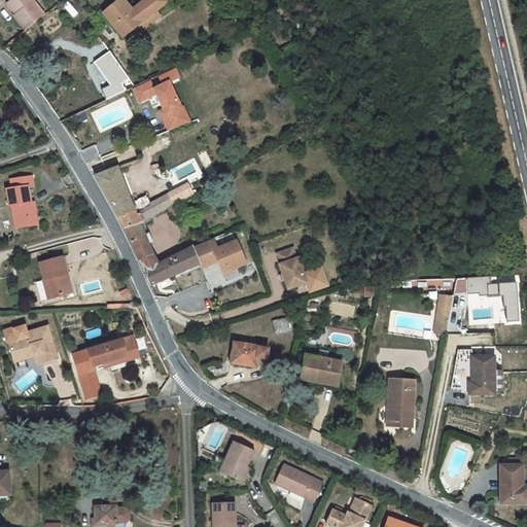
[(33,0),(11,0),(10,1),(19,11),(15,14),(13,15),(25,30),(44,14),(33,0)]
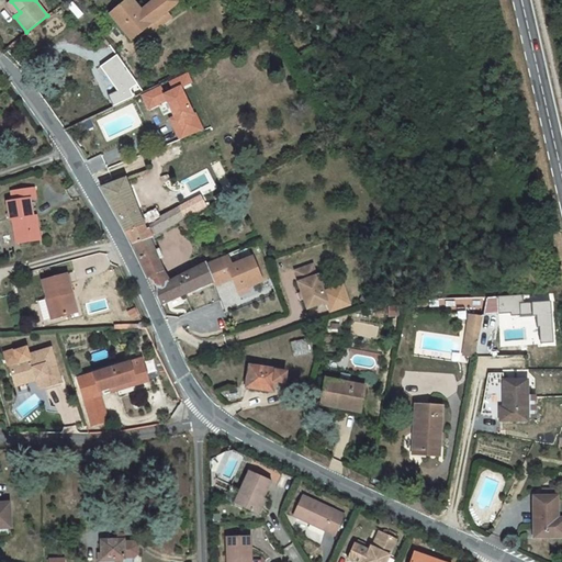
[(132,0),(126,0),(110,13),(132,41),(141,34),(167,12),(179,3),(176,0),(155,0),(141,11),(132,0)]
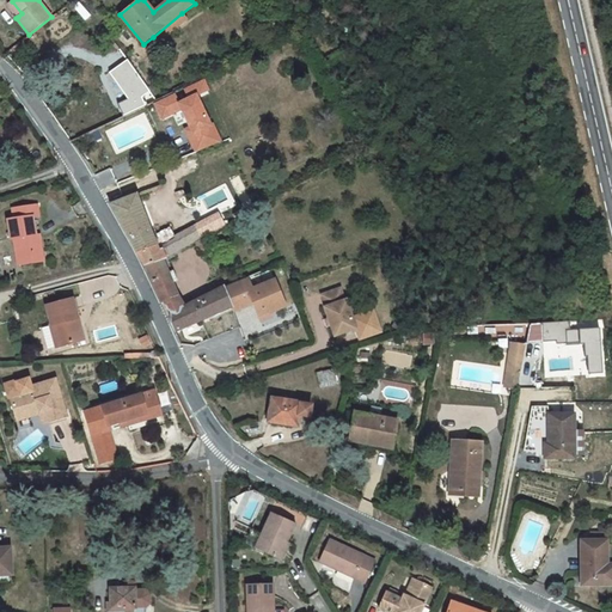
[(22,13),(12,1),(8,4),(18,17),(22,13)]
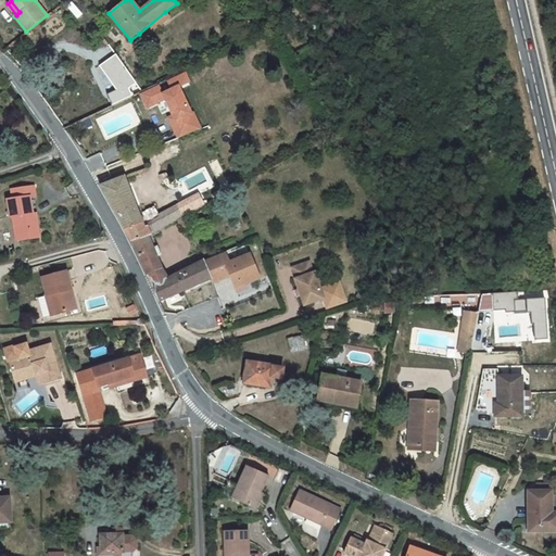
[(165,12),(139,34),(143,39),(169,19),(165,12)]
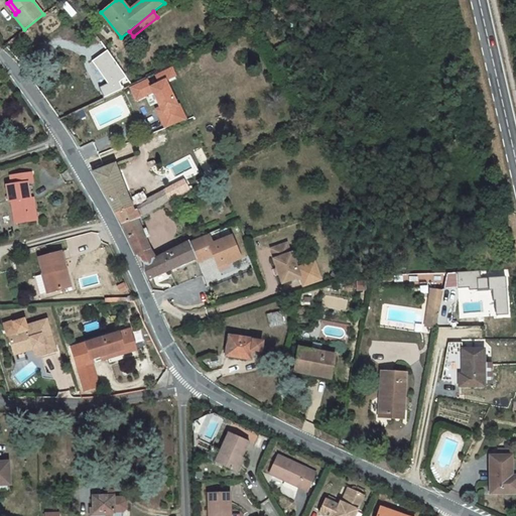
[(116,164),(94,172),(123,225),(137,220),(137,219),(140,217),(137,211),(132,197),(129,199),(116,164)]
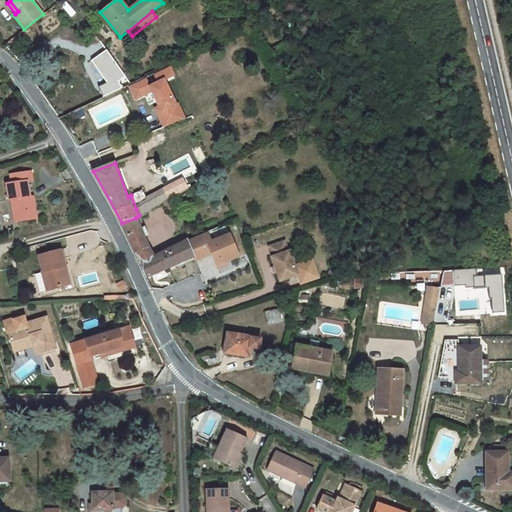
[(31,172),(11,175),(12,183),(6,184),(9,200),(13,199),(17,221),(35,218),(33,199),(30,200),(27,181),(32,181),(31,172)]
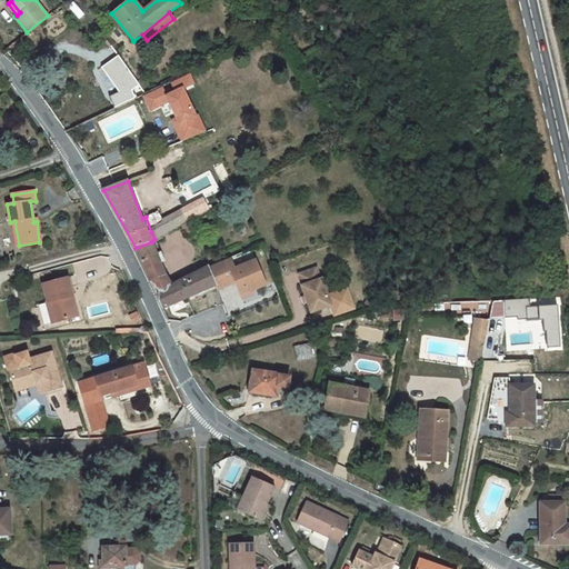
[(158,211),(146,217),(151,232),(155,239),(156,239),(181,225),(188,222),(181,210),(163,220),(158,211)]
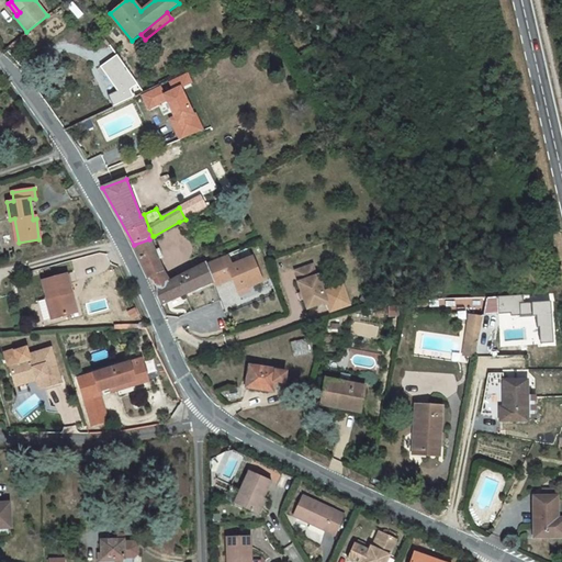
[(186,220),(179,222),(183,233),(191,229),(187,218),(186,220)]
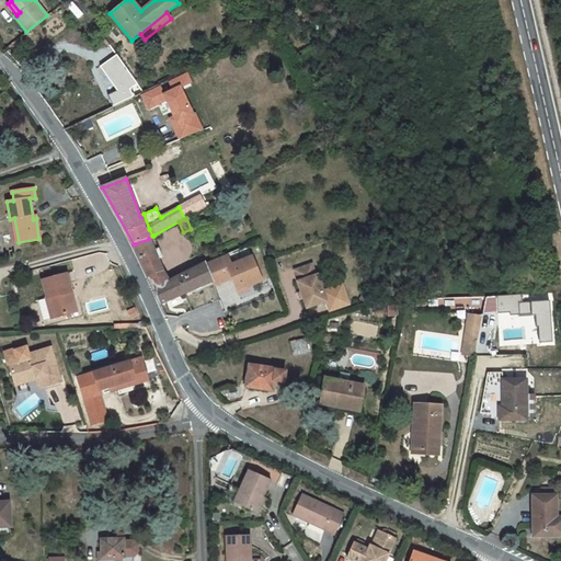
[(149,238),(149,239),(157,258),(161,255),(153,236),(152,236),(149,238)]
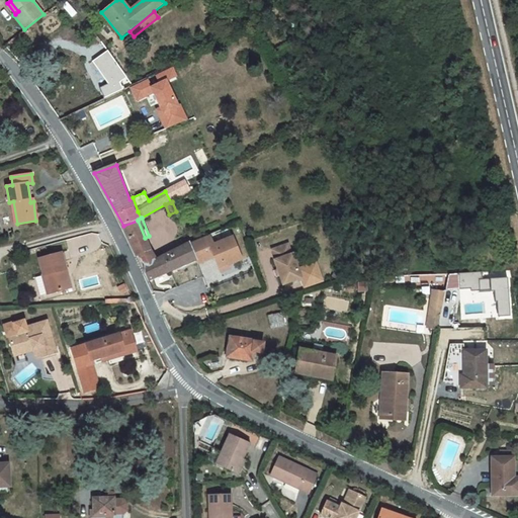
[(138,221),(123,226),(138,256),(142,258),(146,265),(156,260),(151,250),(145,238),(138,221)]
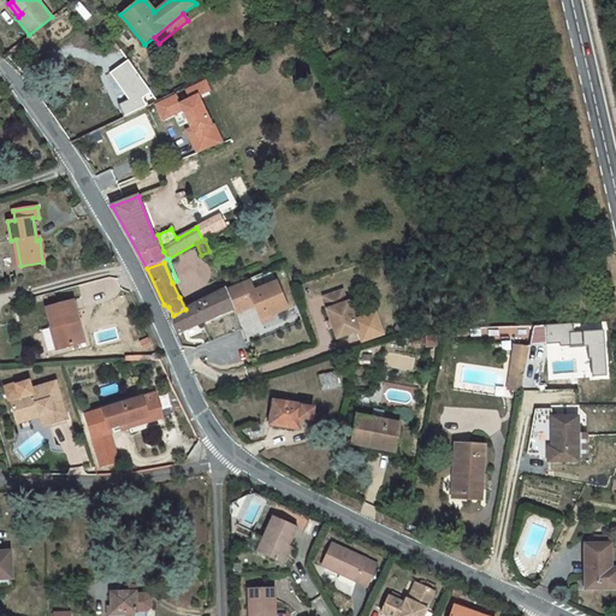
[(241,312),(255,307),(261,323),(291,311),(278,277),(254,286),(252,278),(230,286),(241,312)]
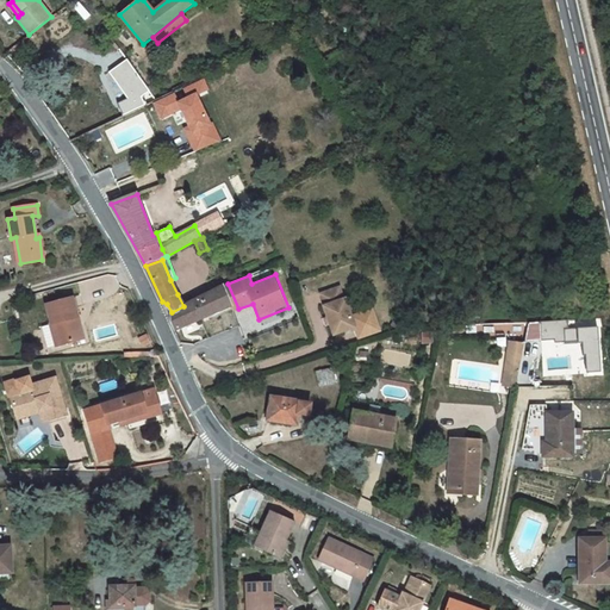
[(184,306),(172,312),(170,322),(174,330),(211,315),(231,306),(223,286),(184,306)]
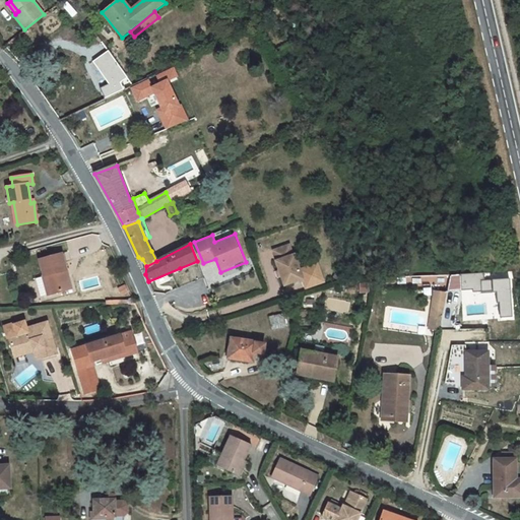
[(289,246),(273,251),(277,261),(276,261),(279,270),(281,276),(284,285),(303,279),(294,255),(293,255),(289,246)]
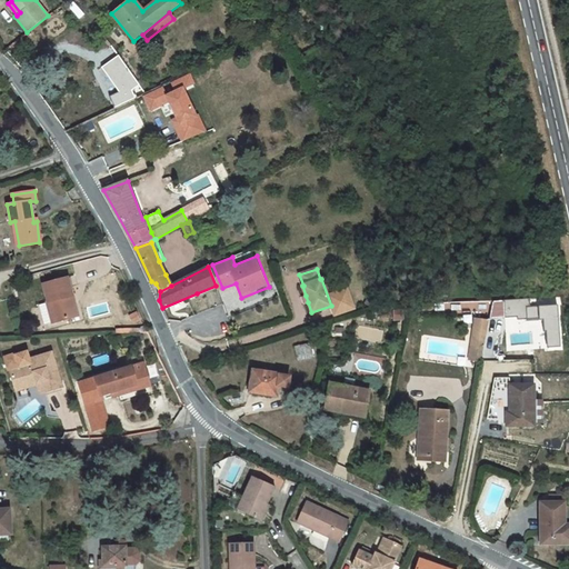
[(43,285),(49,302),(51,301),(57,322),(78,316),(68,278),(43,285)]
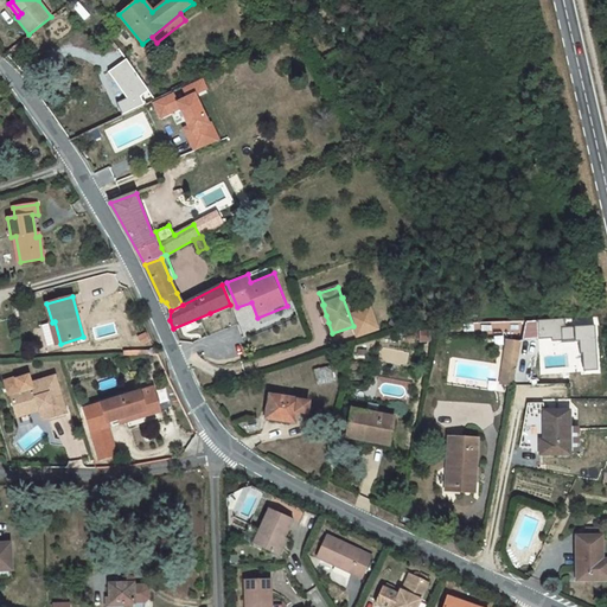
[(374,306),(357,308),(360,326),(353,327),(355,336),(378,332),(374,306)]
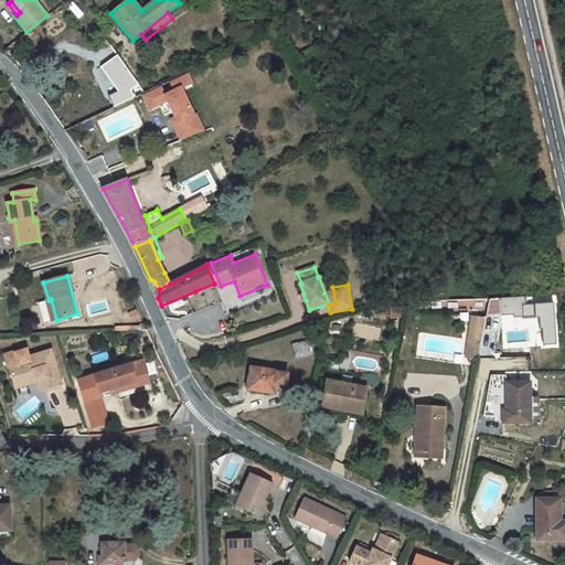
[(49,300),(40,302),(44,319),(46,322),(56,320),(51,299),(49,300)]
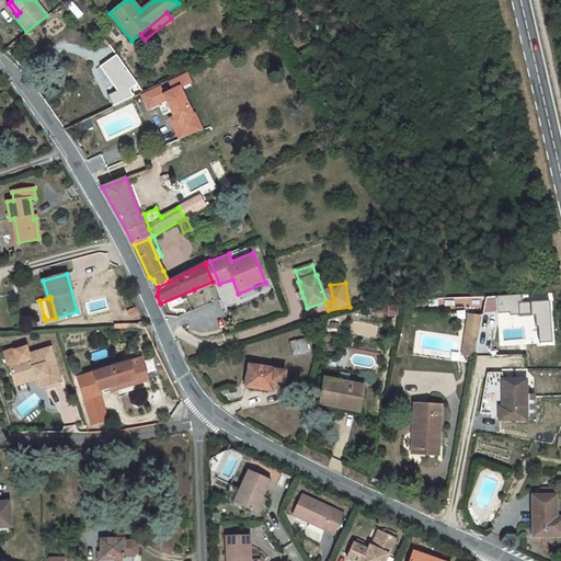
[(467,323),(466,335),(478,338),(480,325),(467,323)]
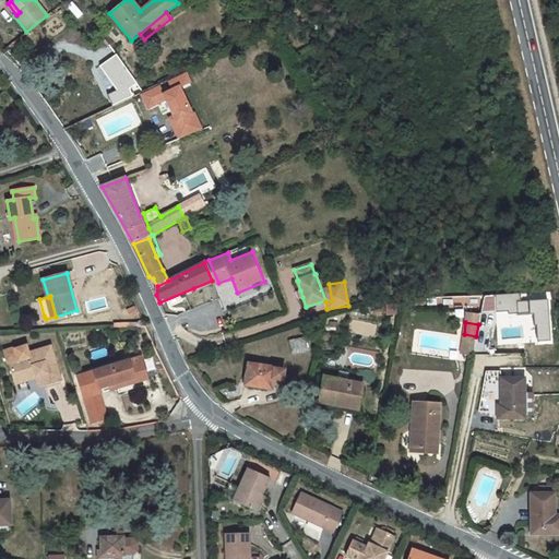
[(476,336),(464,334),(461,354),(473,356),(476,336)]
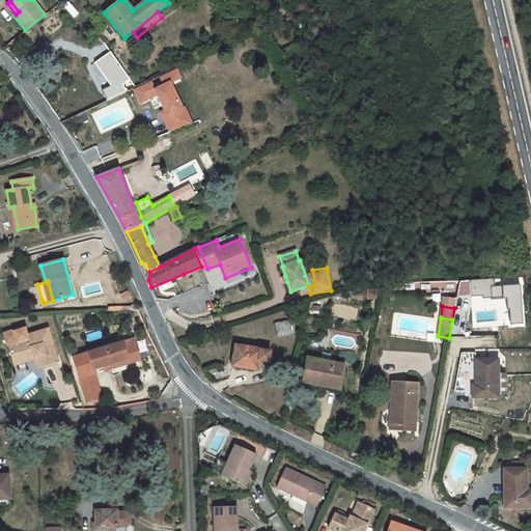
[(290,320),(275,324),(278,337),(294,334),(290,320)]
